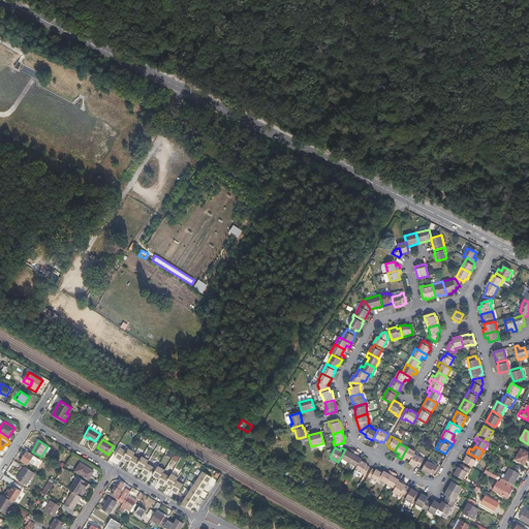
[(415,452),(407,447),(401,459),(404,461),(406,459),(410,461),(413,455),(415,452)]
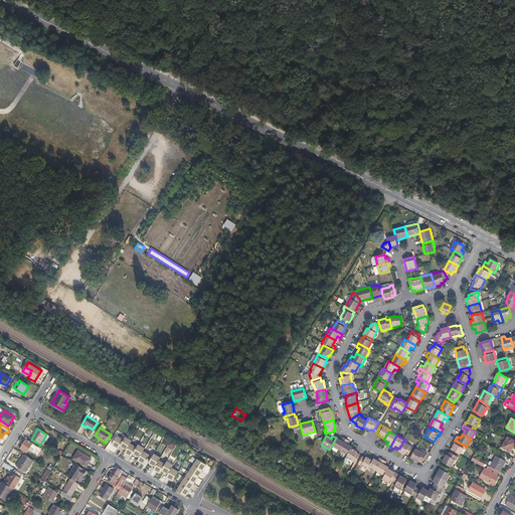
[(112,446),(119,450),(120,448),(124,441),(118,437),(112,446)]
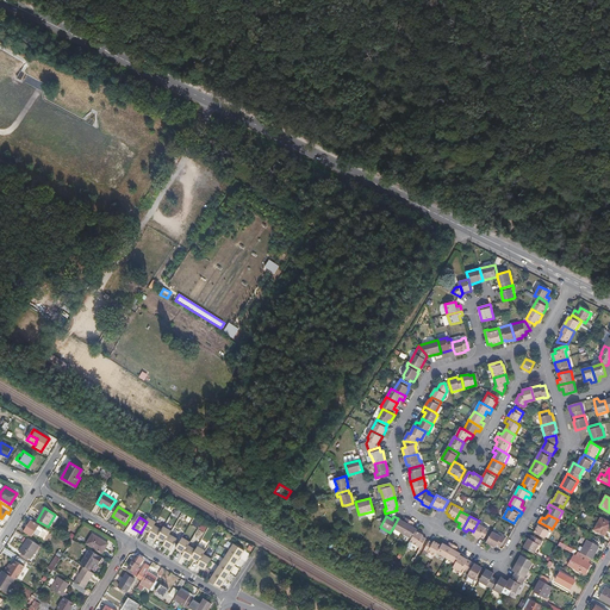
[(156,523),(149,518),(147,522),(142,530),(150,534),(155,527),(156,523)]
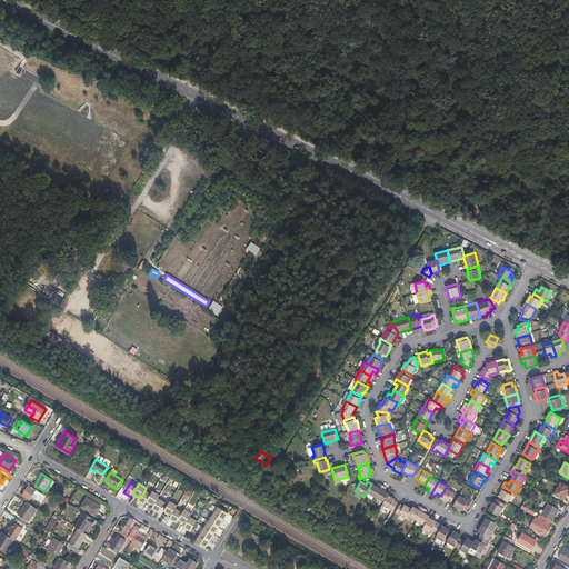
[(376,487),(371,483),(366,493),(375,498),(382,486),(378,483),(376,487)]
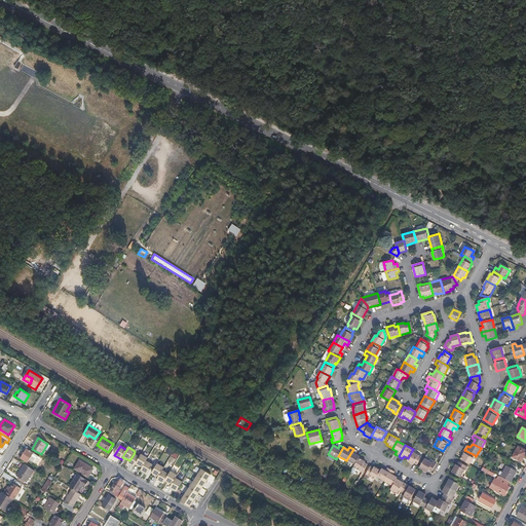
[(525,452),(525,451),(518,447),(512,457),(521,462),(525,452)]
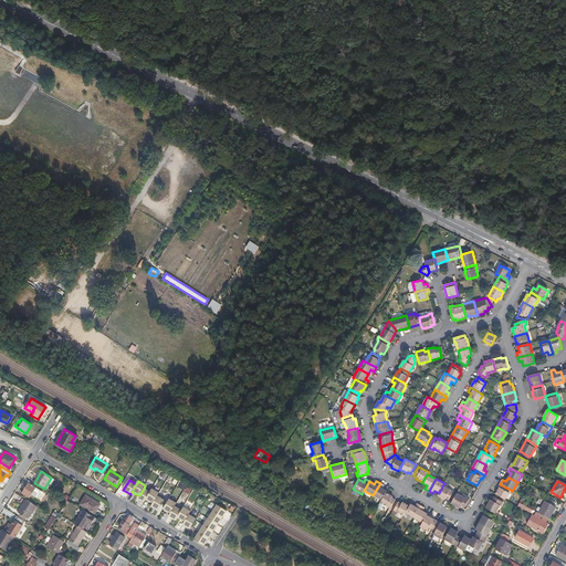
[(40,490),(29,483),(22,493),(30,498),(31,496),(34,499),(40,490)]
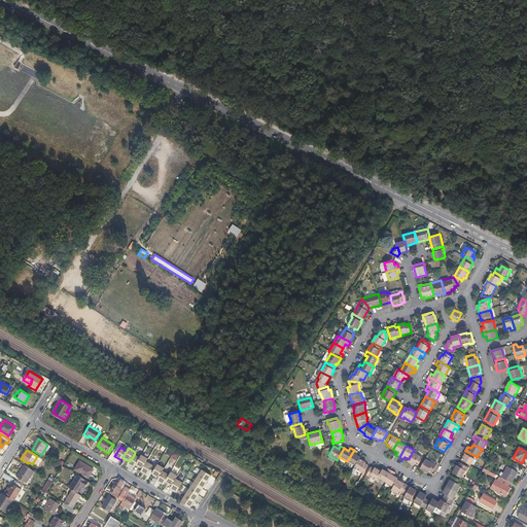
[(357,452),(354,450),(347,461),(355,465),(358,459),(359,457),(355,455),(357,452)]
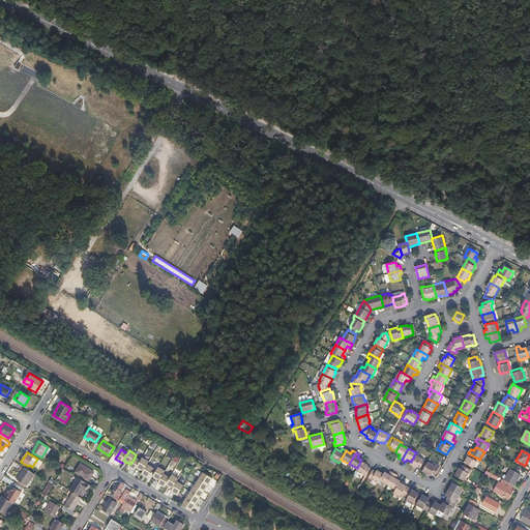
[(466,457),(467,458),(464,464),(473,469),(477,462),(474,461),(476,458),(468,453),(466,457)]
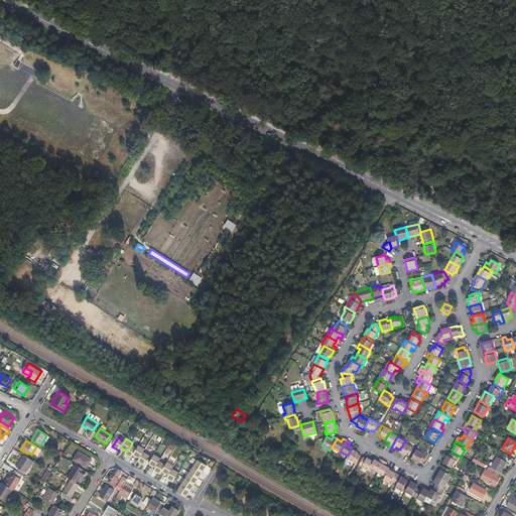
[(412,448),(403,443),(400,449),(398,453),(405,456),(405,455),(408,456),(412,448)]
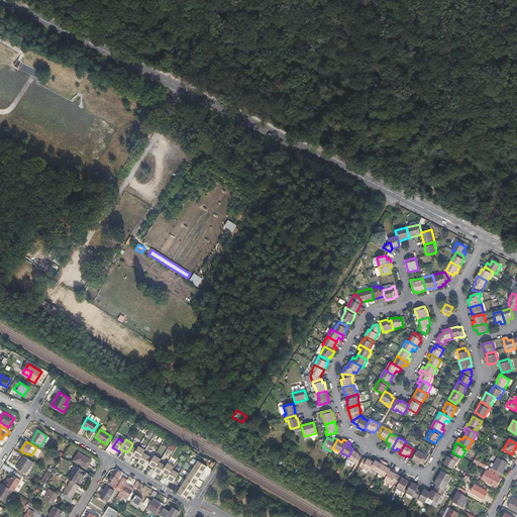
[(137,450),(131,446),(127,452),(125,455),(131,459),(133,456),(137,450)]
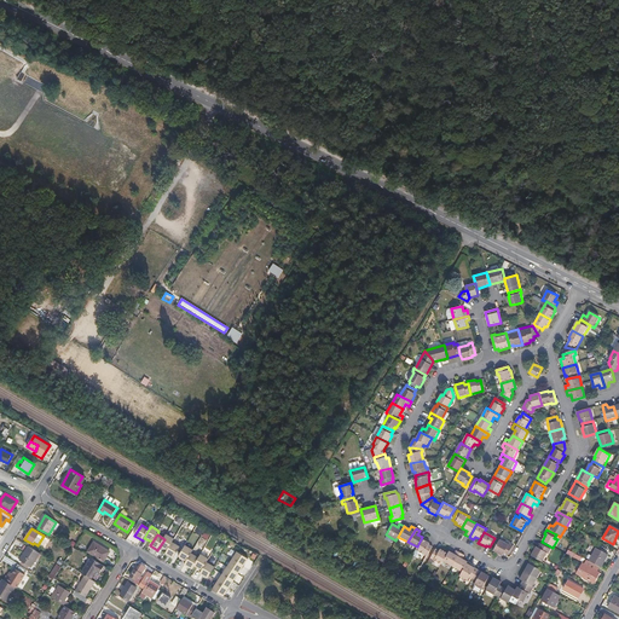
[(174,541),(167,536),(165,539),(160,547),(167,551),(172,544),(174,541)]
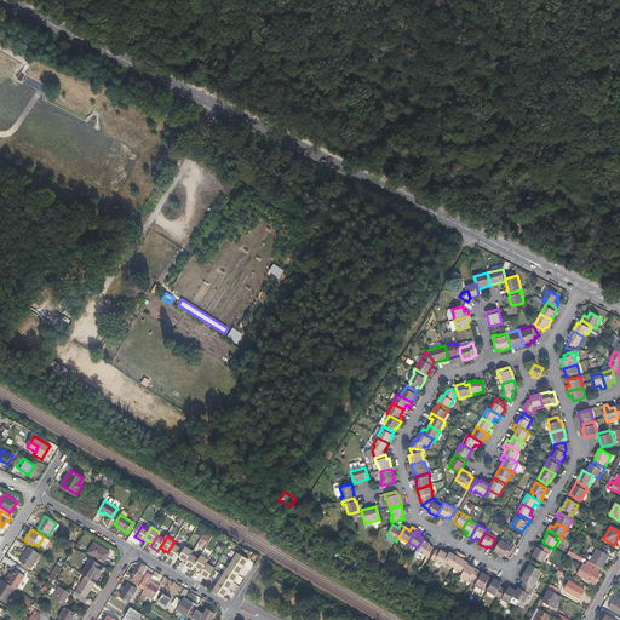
[(422,540),(418,547),(415,551),(428,558),(432,549),(429,546),(430,545),(422,540)]
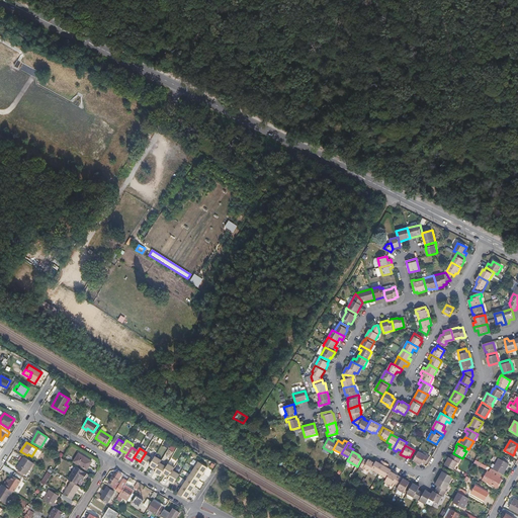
[(425,456),(417,451),(413,459),(412,460),(420,465),(421,464),(423,465),(428,456),(425,454),(425,456)]
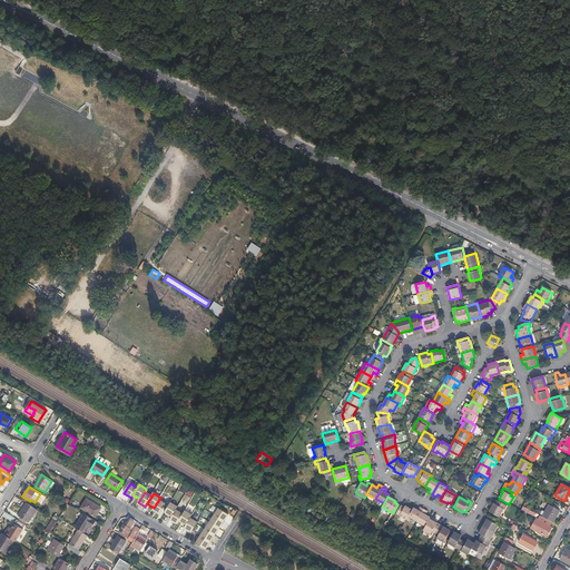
[(80,508),(95,518),(100,508),(86,499),(80,508)]
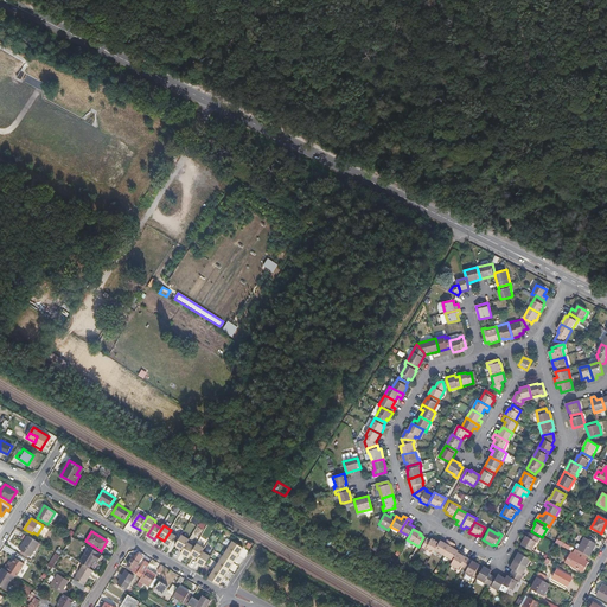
[(168,534),(164,541),(161,544),(170,549),(177,537),(168,534)]
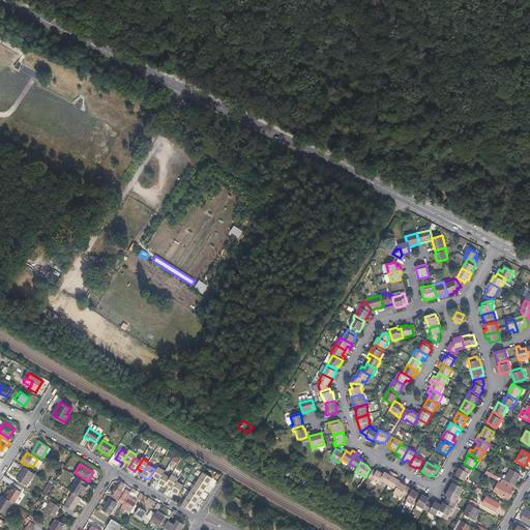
[(460,469),(459,468),(454,476),(455,477),(464,481),(468,474),(470,475),(472,471),(462,466),(460,469)]
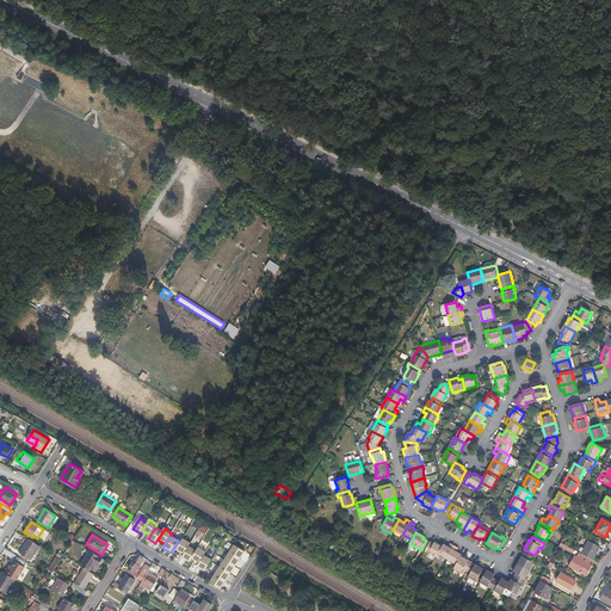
[(30,560),(39,547),(29,539),(19,553),(30,560)]
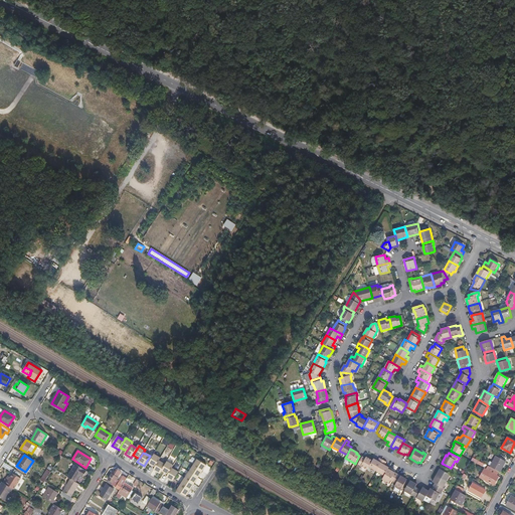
[(155,468),(159,462),(161,459),(154,455),(149,464),(155,468)]
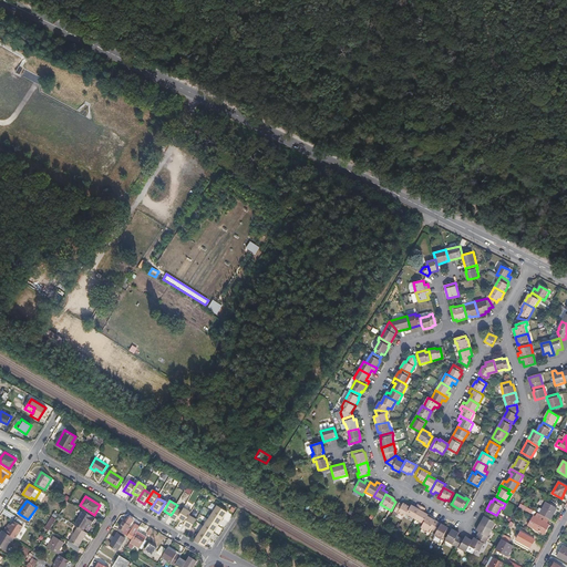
[(556,508),(545,502),(538,514),(549,519),(556,508)]
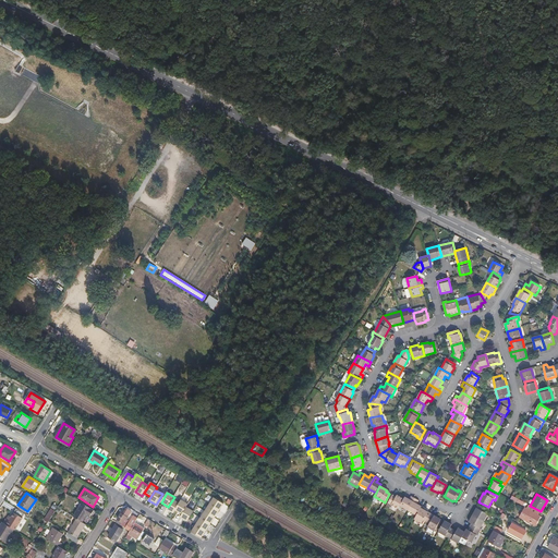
[(396,497),(392,495),(387,504),(397,509),(399,506),(403,499),(397,496),(396,497)]
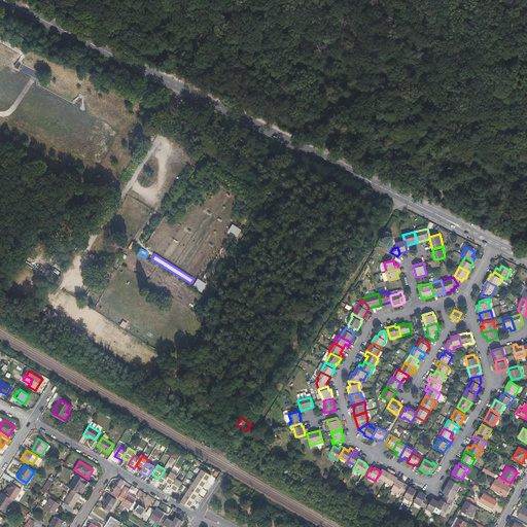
[(382,469),(381,471),(377,478),(385,483),(391,471),(387,469),(386,472),(382,469)]
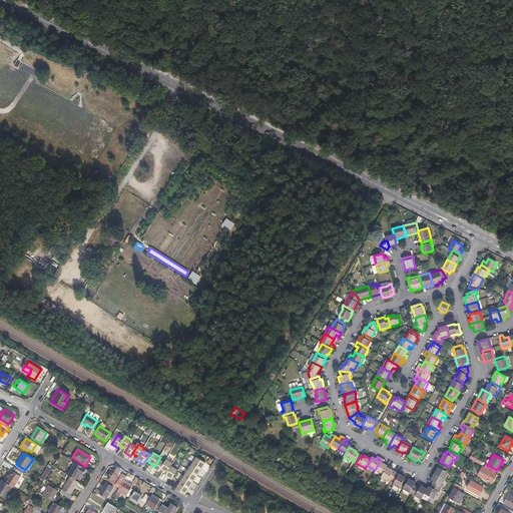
[(196,459),(192,465),(202,471),(206,464),(196,459)]
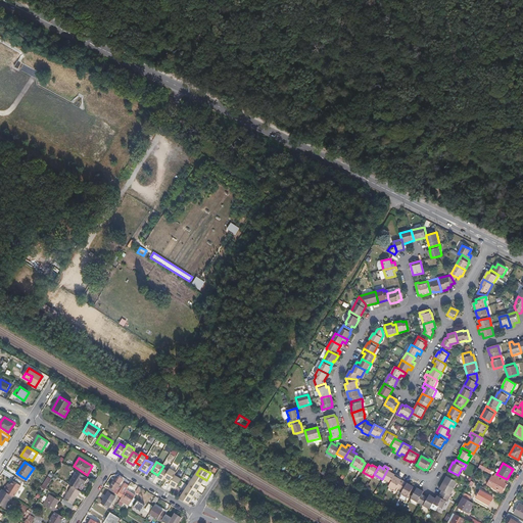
[(392,470),(388,468),(382,479),(390,483),(393,476),(394,475),(390,473),(392,470)]
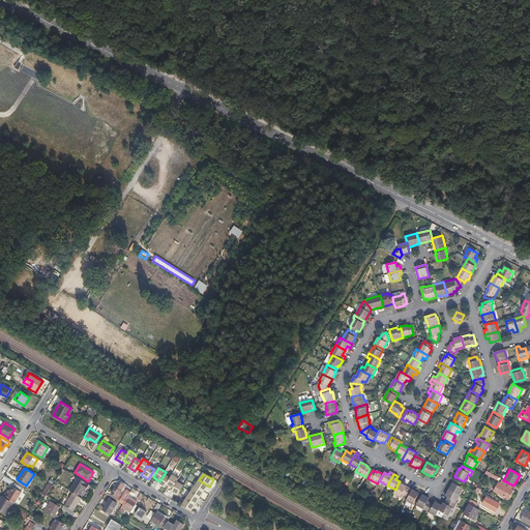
[(164,475),(159,481),(157,484),(165,489),(166,486),(171,478),(164,475)]
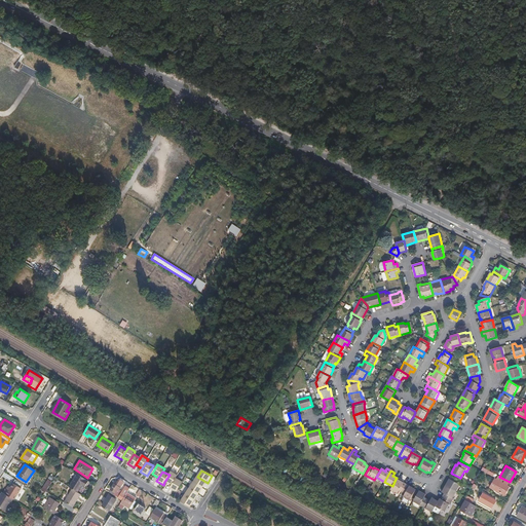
[(171,473),(170,475),(164,482),(172,486),(176,479),(177,477),(171,473)]
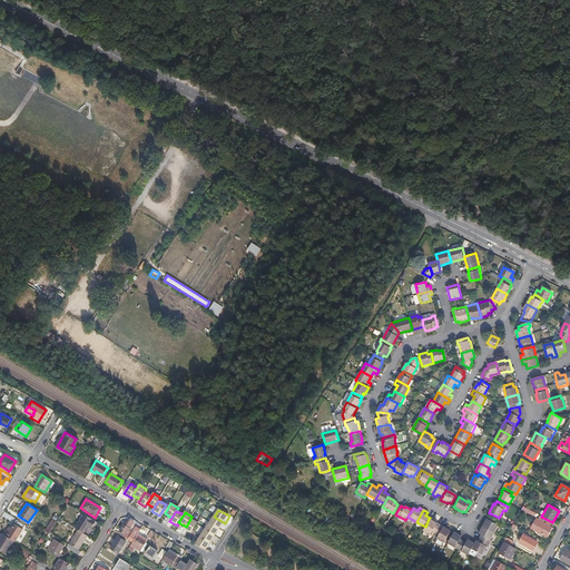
[(85,514),(76,529),(79,531),(85,534),(89,527),(92,529),(97,522),(85,514)]
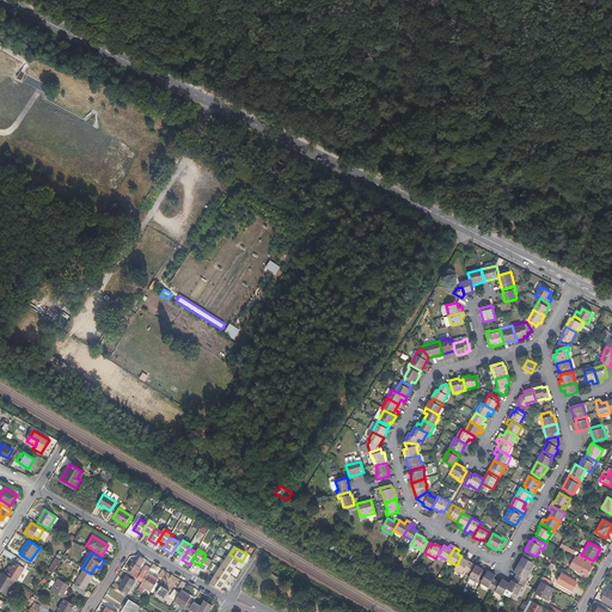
[(534,560),(525,554),(518,565),(531,573),(536,564),(532,563),(534,560)]
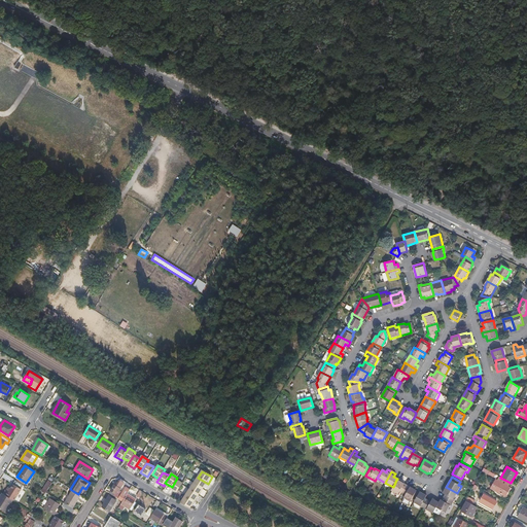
[(198,478),(194,484),(204,490),(208,484),(198,478)]
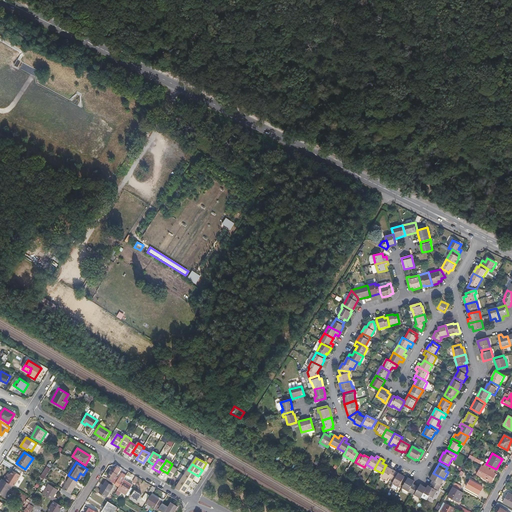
[(483,468),(481,466),(477,474),(490,482),(495,474),(493,473),(496,469),(486,464),(485,464),(483,468)]
